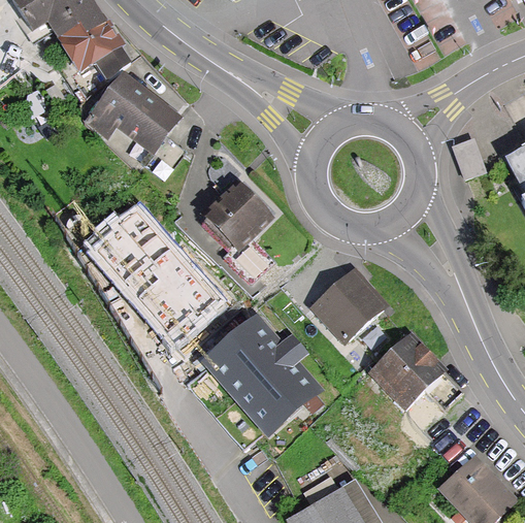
[(86,33),(104,22),(90,0),(13,0),(33,28),(44,21),(56,37),(78,23),(86,33)]
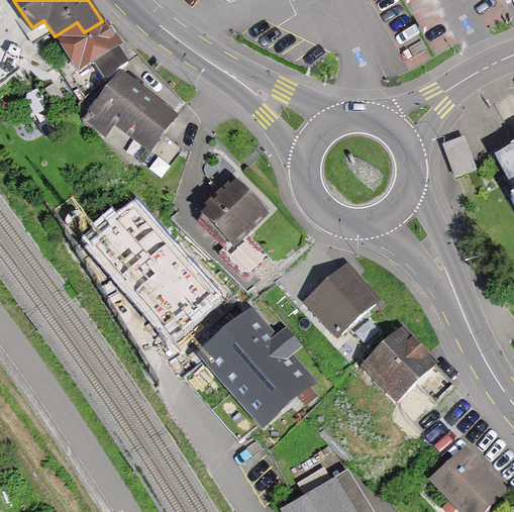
[(77,22),(55,36),(76,70),(91,60),(100,73),(125,57),(102,21),(84,32),(77,22)]
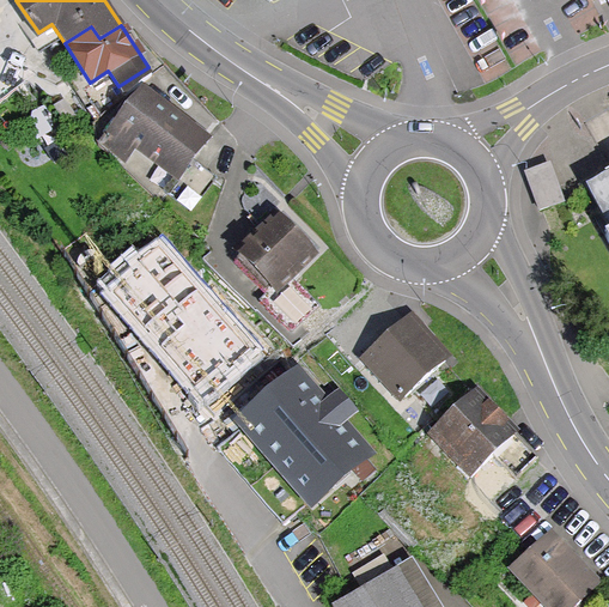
[(209,129),(140,80),(98,139),(125,157),(133,145),(172,174),(160,189),(188,210),(214,174),(190,156),(209,129)]
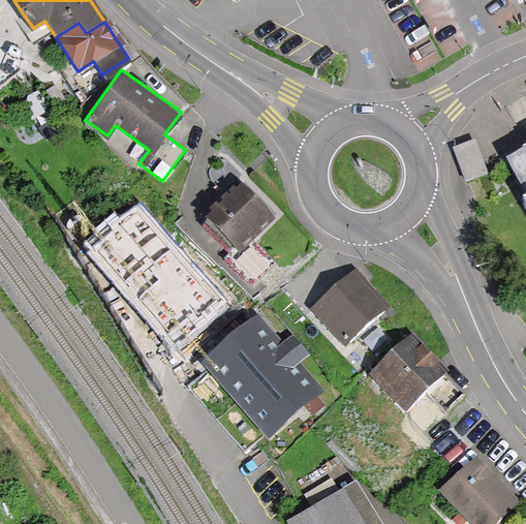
[(473,136),(452,146),(465,179),(487,171),(473,136)]
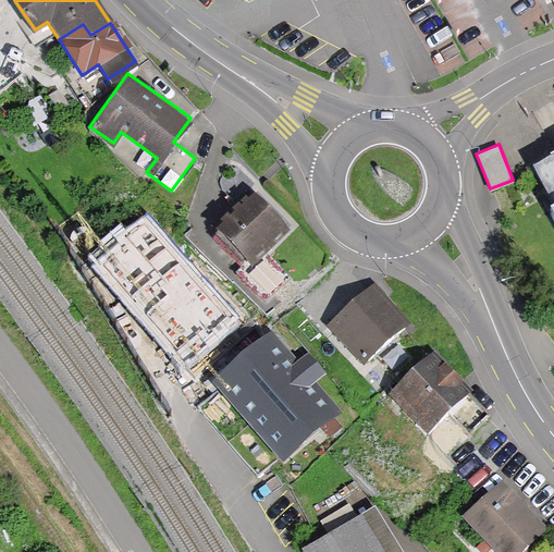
[(553,155),(529,168),(553,213),(553,155)]
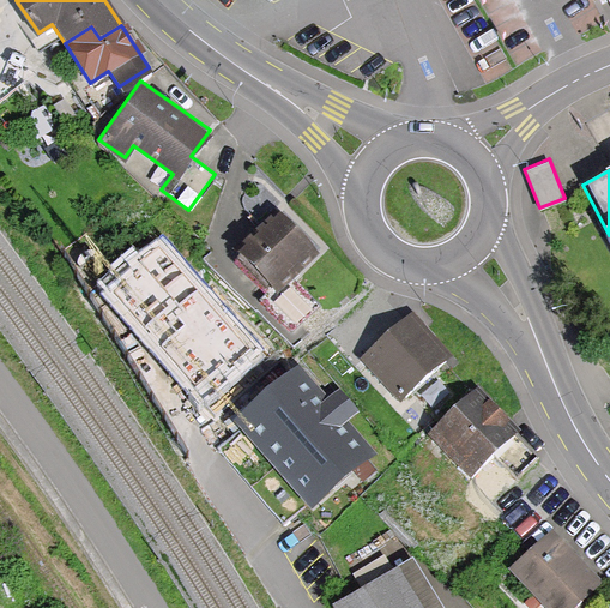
[(312,251),(273,214),(231,258),(270,294),(312,251)]
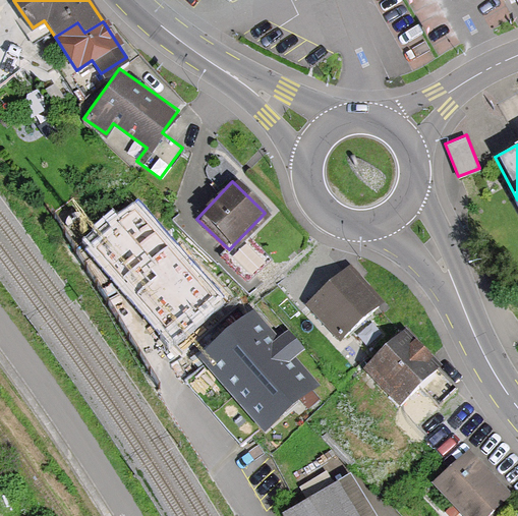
[(379,300),(346,264),(303,302),(336,339),(379,300)]
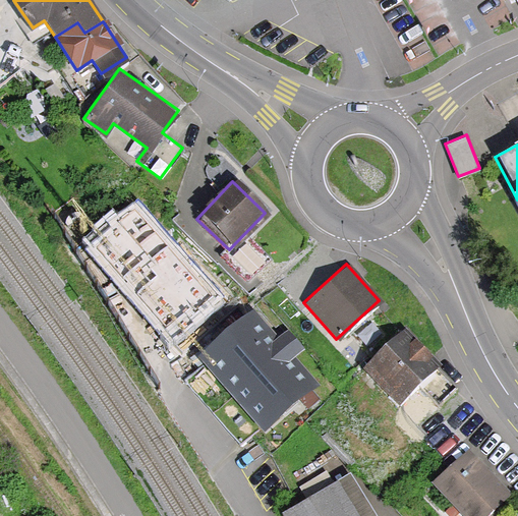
[(277,335),(253,307),(198,355),(263,430),(319,381),(295,354),(303,347),(286,327),(277,335)]
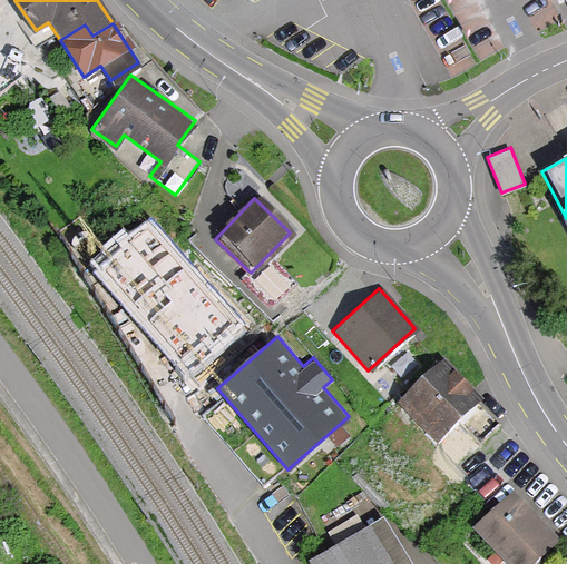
[(494,422),(440,363),(393,405),(430,444),(456,421),(473,441),(494,422)]
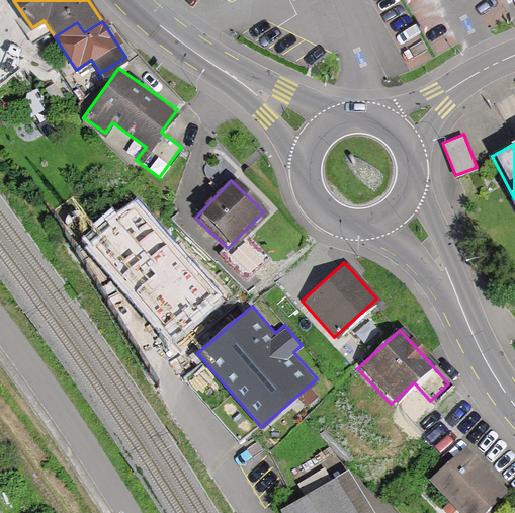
[(475,512),(501,489),(462,447),(426,481),(456,512),(475,512)]
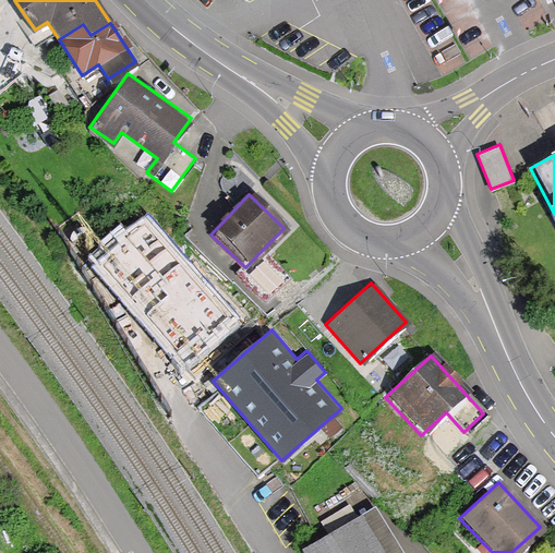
[(396,552),(371,509),(299,552),(300,552),(396,552)]
